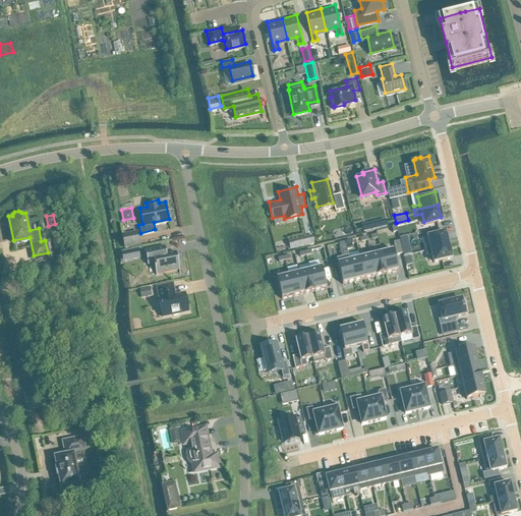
[(124,244),(139,241),(136,229),(122,232),(124,244)]
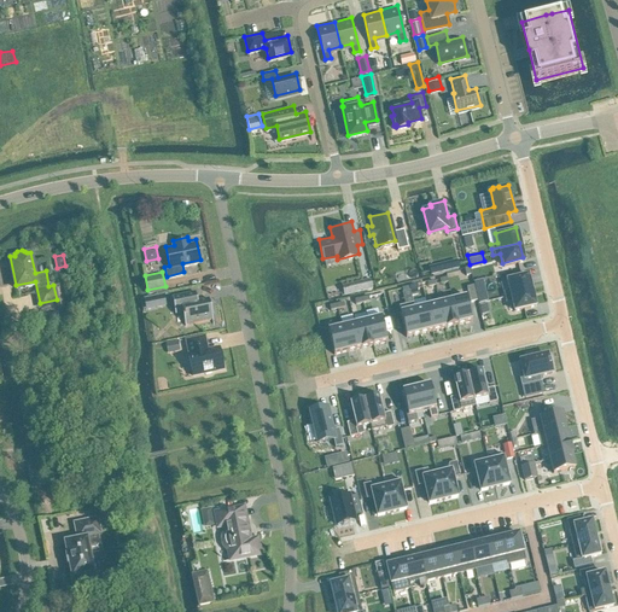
[(509,286),(502,289),(505,293),(531,287),(528,272),(507,277),(509,286)]
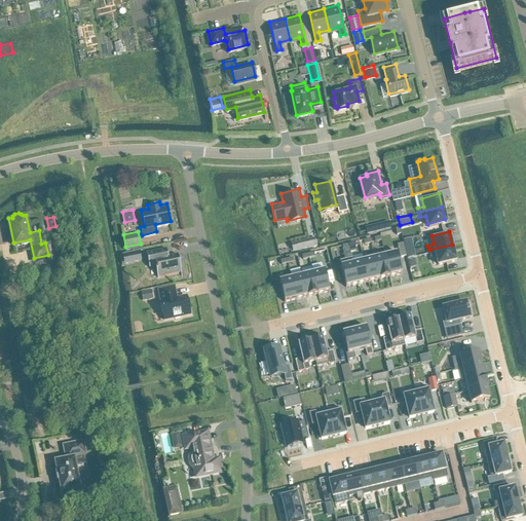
[(316,233),(292,238),(294,248),(318,242),(316,233)]
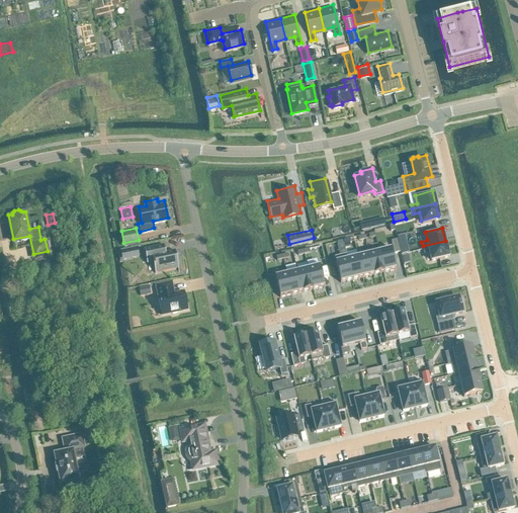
[(402,251),(409,249),(405,231),(397,233),(402,251)]
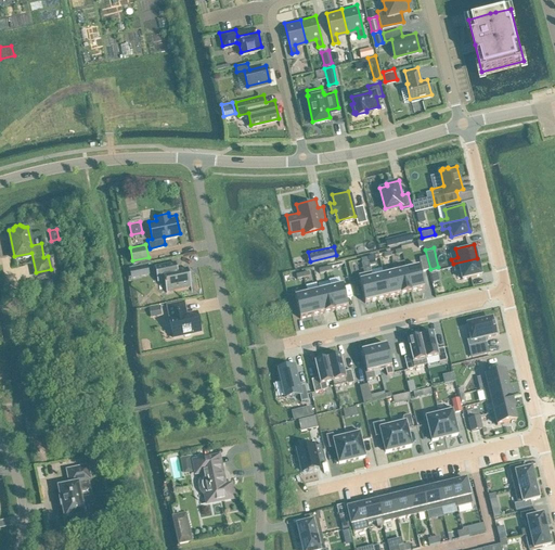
[(422,268),(428,267),(425,253),(418,255),(422,268)]
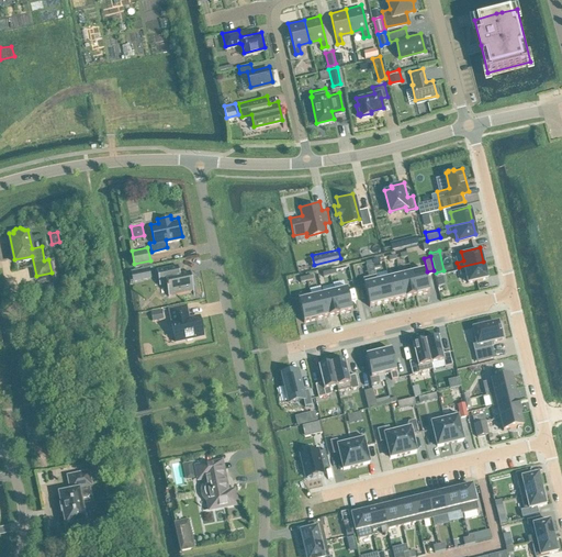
[(483,262),(459,267),(460,273),(465,270),(468,280),(486,275),(483,262)]
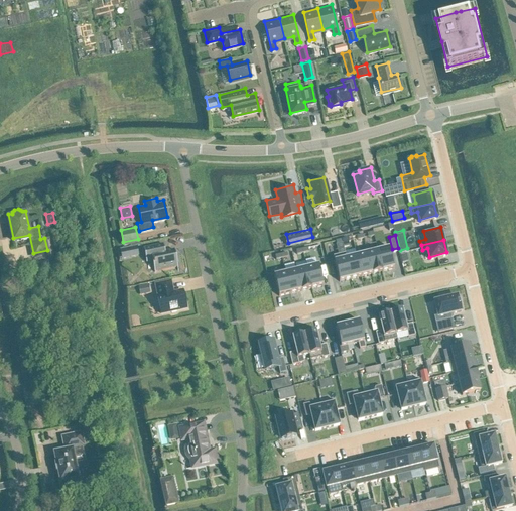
[(121,244),(123,254),(140,251),(139,241),(121,244)]
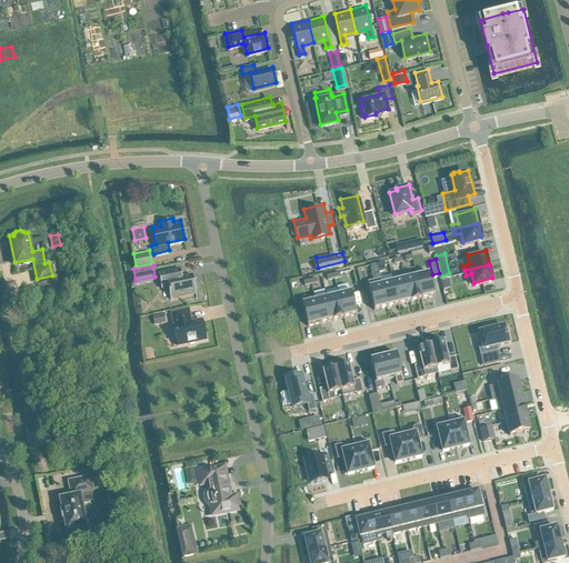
[(181,274),(179,265),(158,270),(161,285),(168,284),(170,295),(195,291),(196,295),(197,295),(192,272),(181,274)]
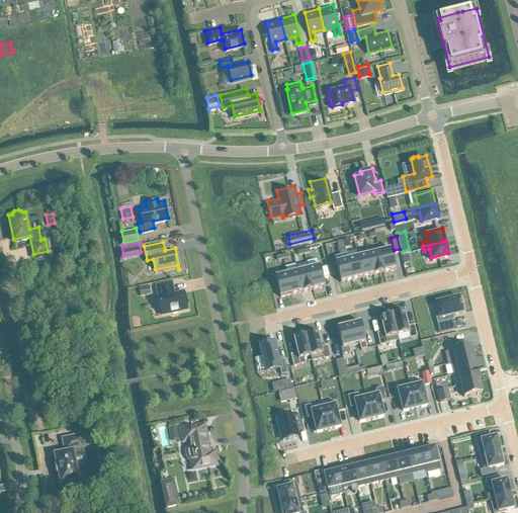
[(383,271),(396,269),(391,248),(379,251),(383,271)]
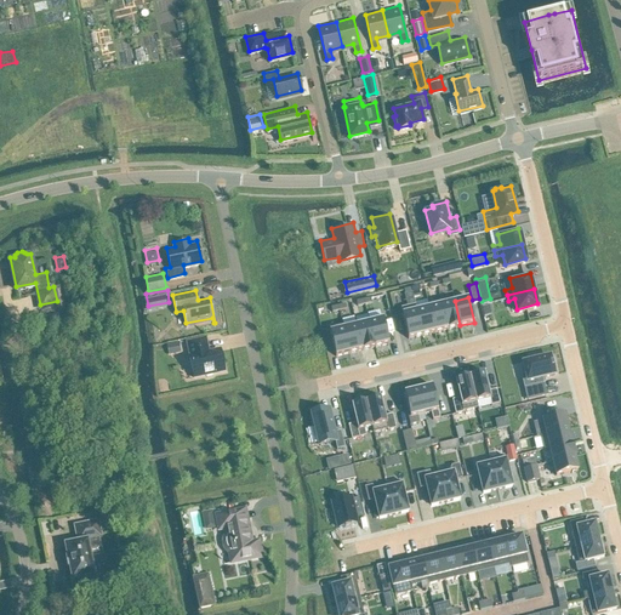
[(446,328),(460,325),(455,301),(440,303),(446,328)]
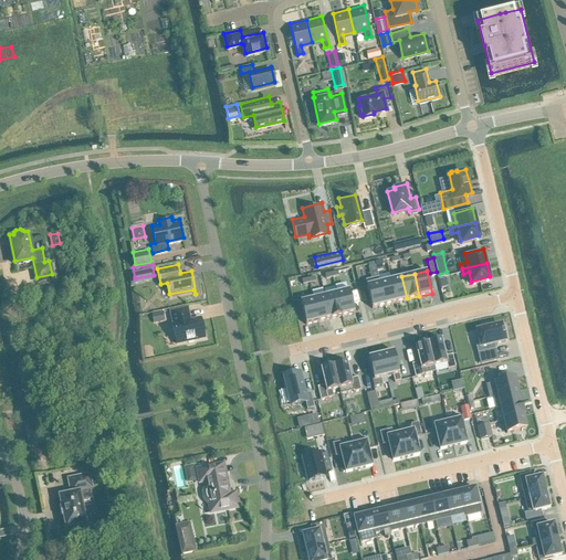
[(441,284),(448,283),(446,274),(439,276),(441,284)]
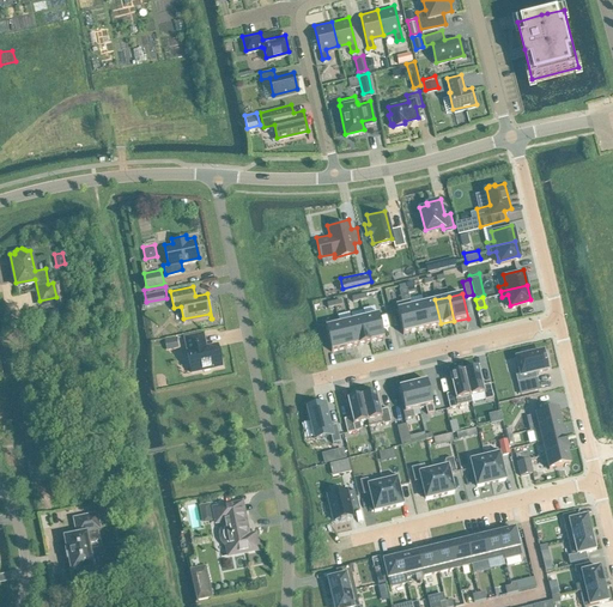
[(435,299),(422,302),(426,327),(441,323),(435,299)]
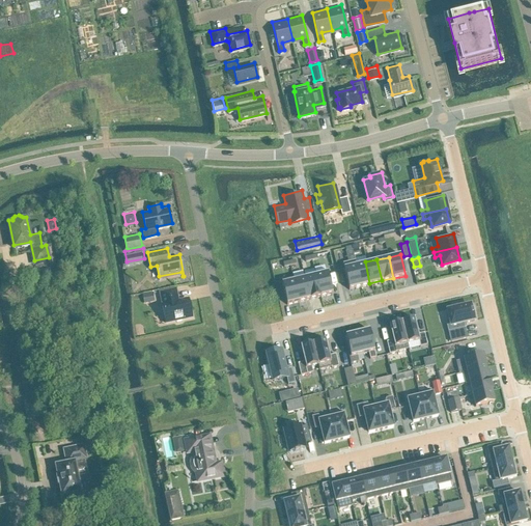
[(365,261),(353,265),(358,285),(369,283),(365,261)]
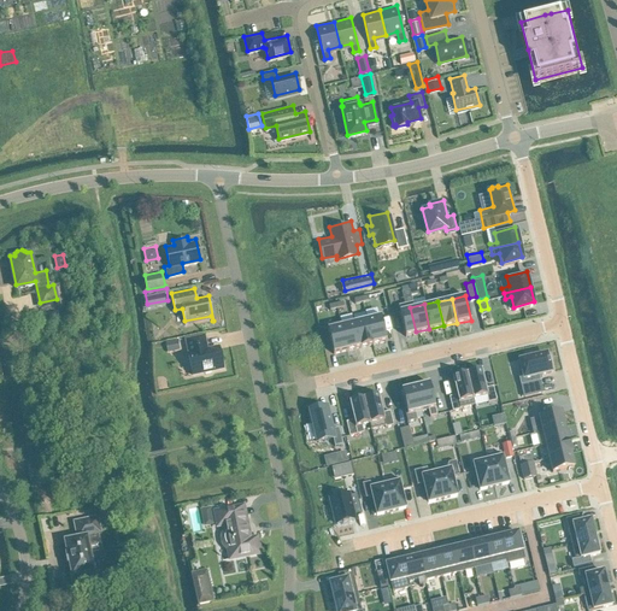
[(410,307),(397,310),(403,335),(416,332),(410,307)]
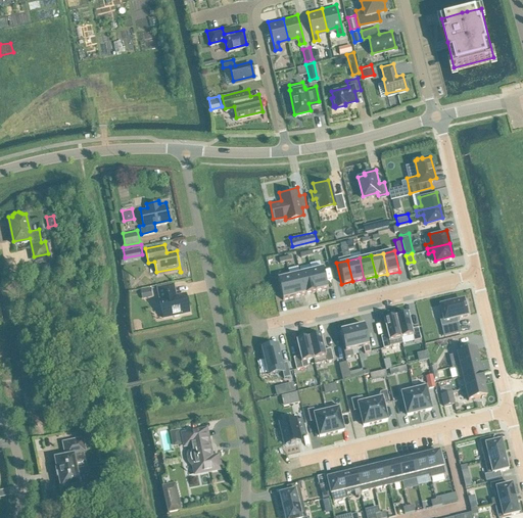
[(327,285),(322,265),(311,268),(316,288),(327,285)]
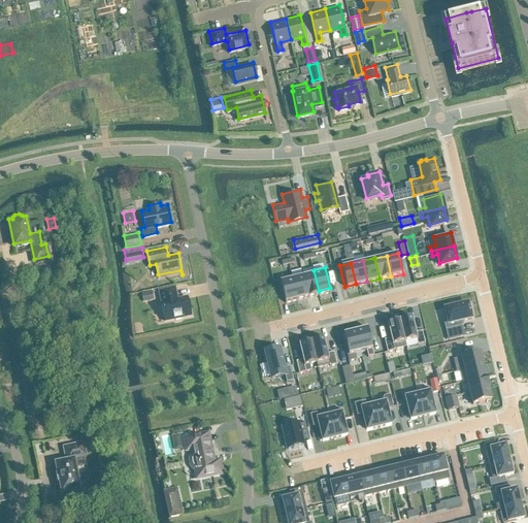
[(314,270),(303,272),(308,294),(319,291),(314,270)]
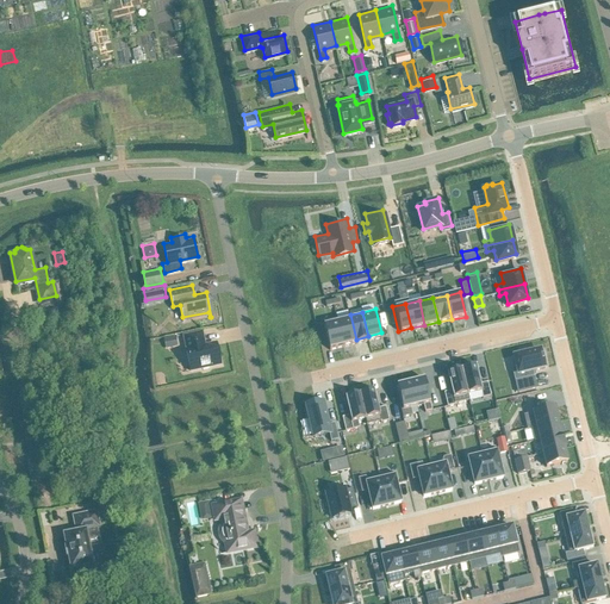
[(350,315),(337,318),(343,342),(356,340),(350,315)]
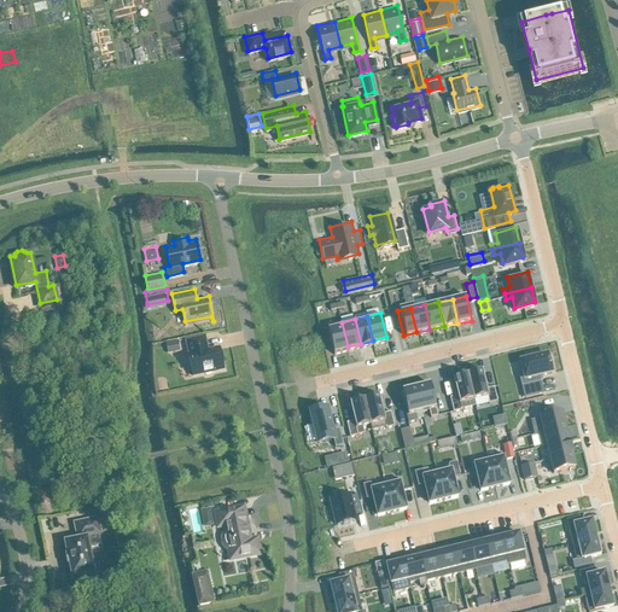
[(348,347),(342,322),(328,325),(334,350),(348,347)]
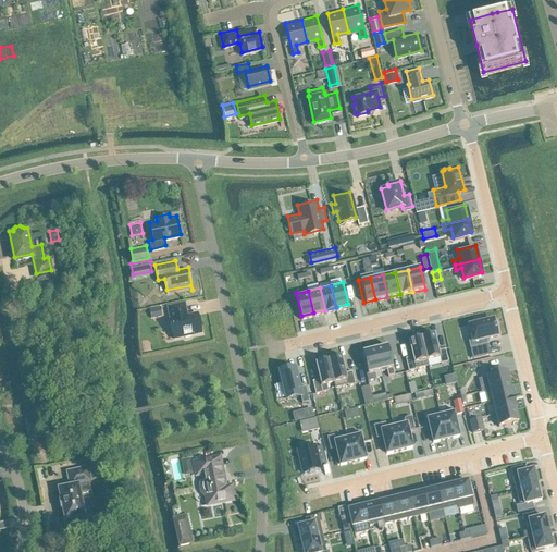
[(186,314),(184,301),(168,304),(171,317),(170,317),(173,335),(183,333),(185,334),(189,333),(192,331),(201,329),(197,311),(186,314)]
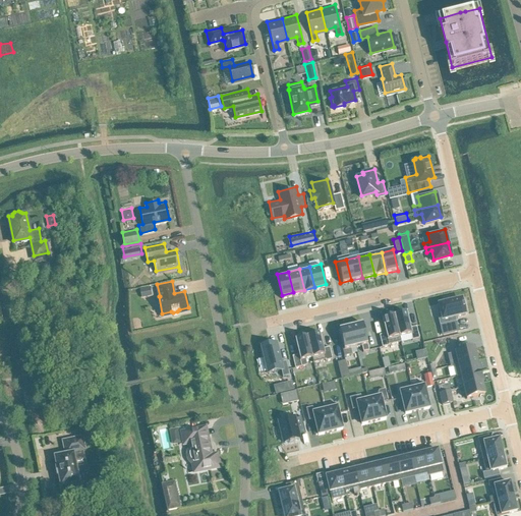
[(139,286),(141,295),(151,293),(149,284),(139,286)]
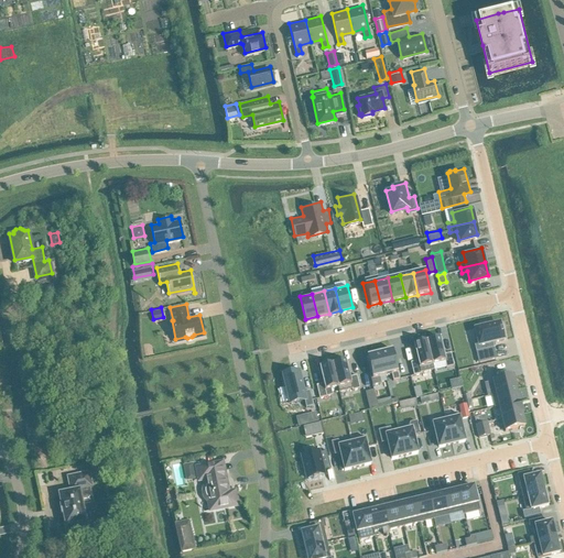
[(478,337),(476,338),(480,359),(497,354),(494,339),(505,337),(502,331),(506,330),(503,323),(501,323),(500,320),(491,323),(490,320),(481,323),(483,325),(476,326),(478,337)]
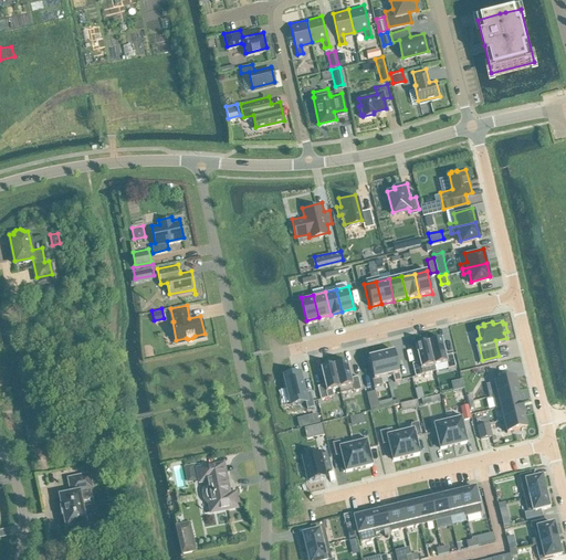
[(441,336),(428,339),(433,362),(446,359),(448,366),(456,363),(452,350),(446,352),(441,336)]
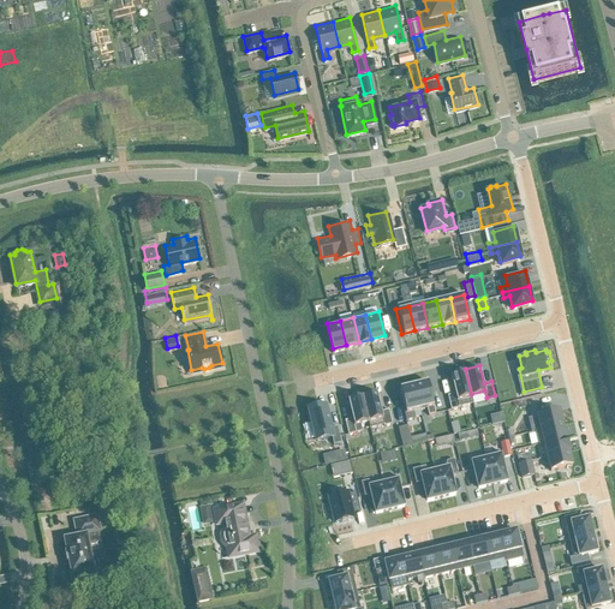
[(454,390),(447,392),(451,406),(459,405),(459,402),(473,400),(471,394),(465,369),(451,372),(454,390)]
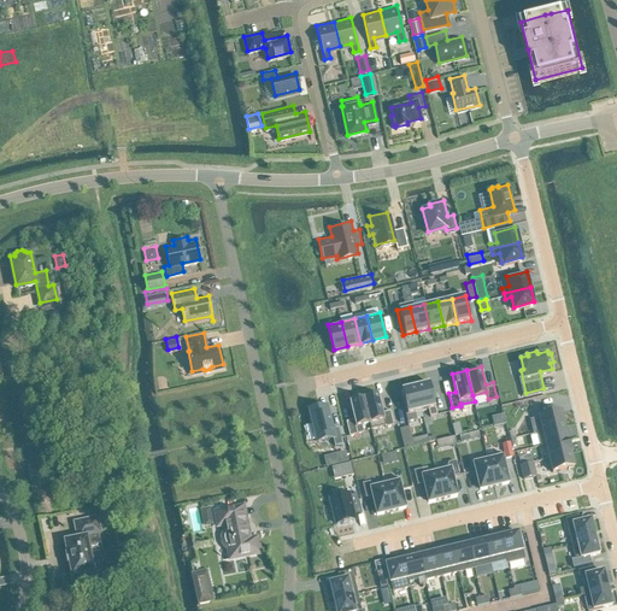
[(429,380),(415,383),(421,407),(428,406),(430,413),(436,411),(429,380)]
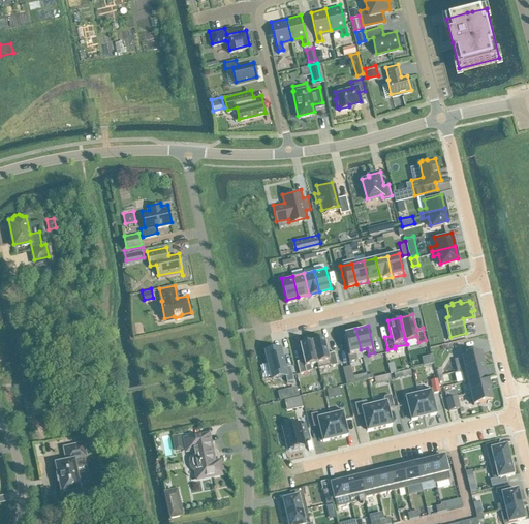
[(355,329),(344,331),(349,352),(361,349),(355,329)]
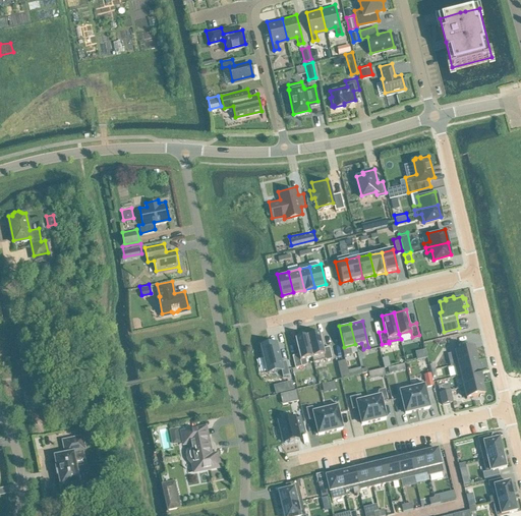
[(320,331),(307,334),(311,355),(312,359),(325,357),(325,358),(332,356),(329,344),(323,346),(320,331)]
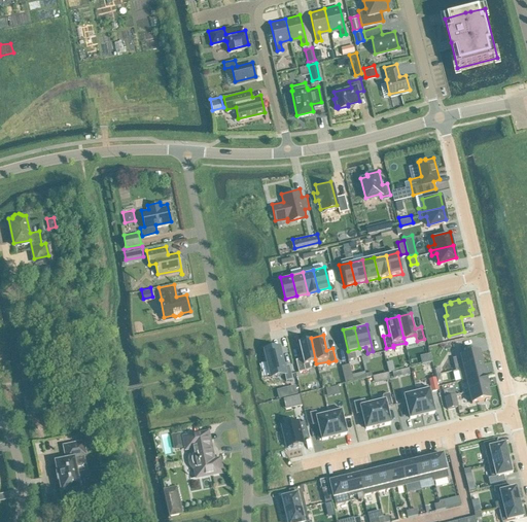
[(302,355),(295,357),(299,370),(310,367),(309,360),(315,359),(311,338),(297,341),(302,355)]
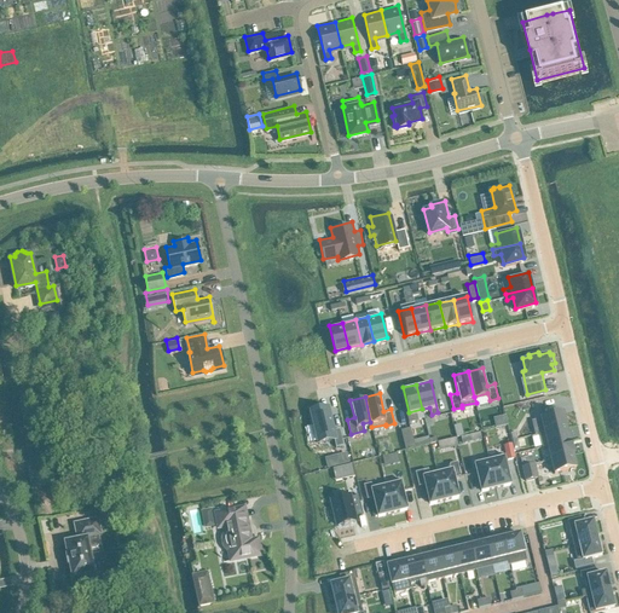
[(327,406),(312,410),(318,439),(334,437),(335,444),(342,441),(339,426),(331,428),(327,406)]
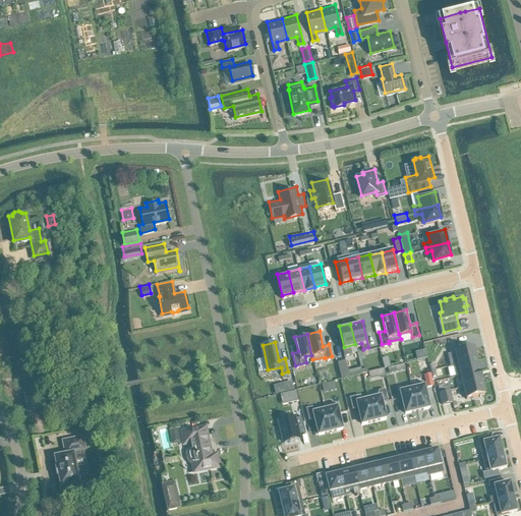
[(473,345),(455,349),(458,361),(475,357),(473,345)]
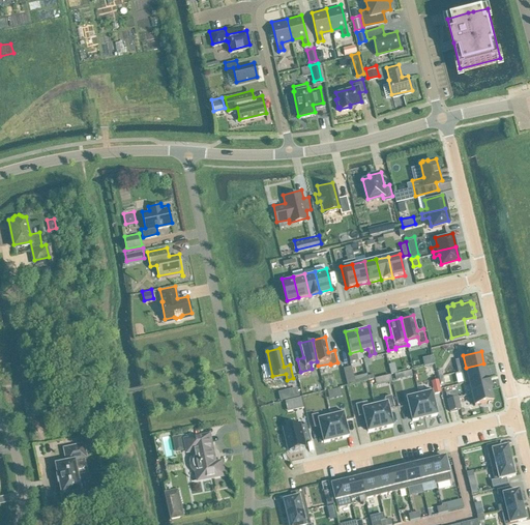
[(346,382),(355,380),(351,363),(342,366),(346,382)]
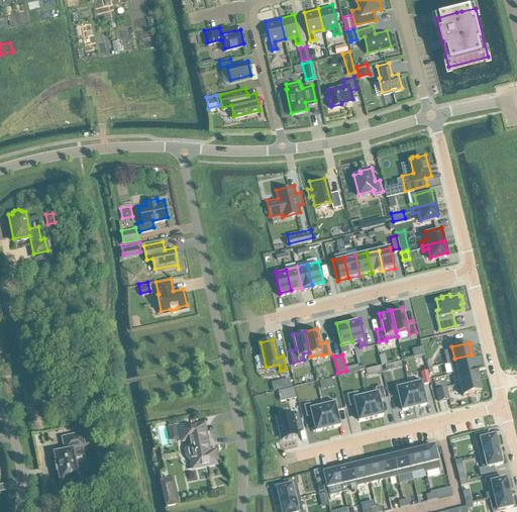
[(454,359),(449,360),(452,371),(457,370),(475,366),(472,354),(454,359)]
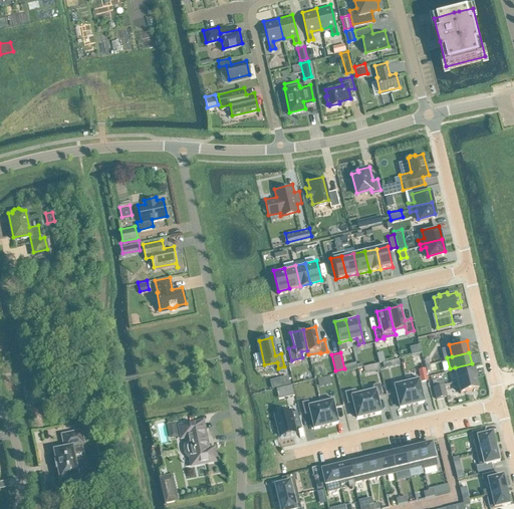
[(371,369),(379,367),(377,360),(376,361),(370,362),(371,369)]
